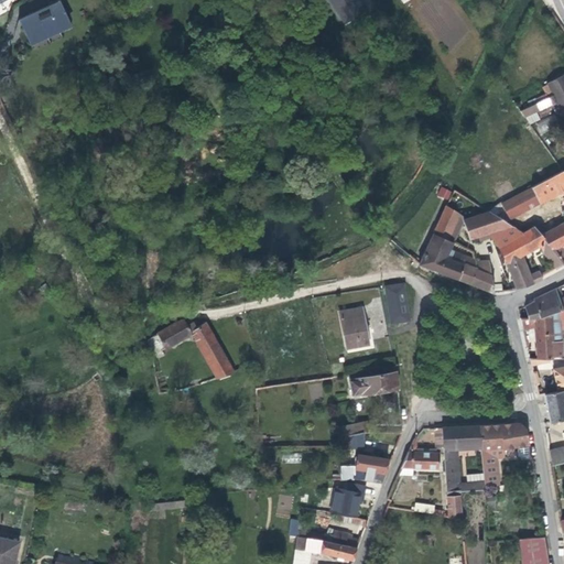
[(71,25),(58,0),(23,17),(26,24),(22,26),(28,40),(57,26),(60,31),(71,25)]
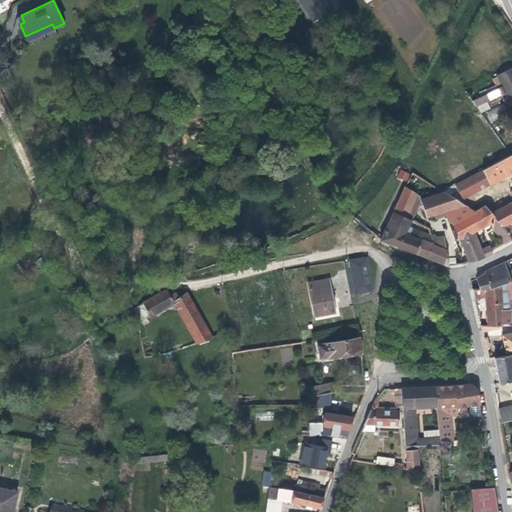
[(304,0),(317,19),(329,11),(327,8),(330,6),(326,0),(304,0)]
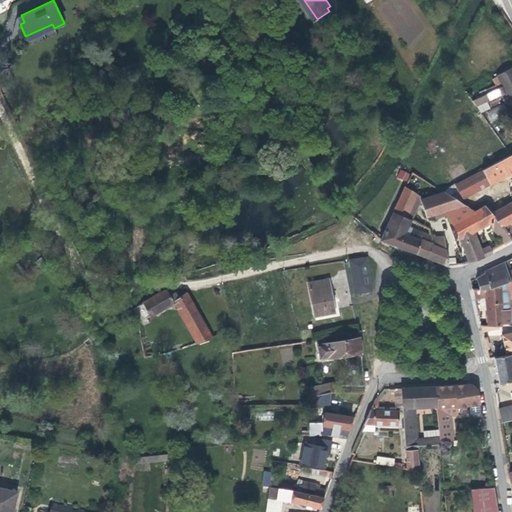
[(56,33),(54,28),(52,24),(25,36),(26,38),(42,31),(45,38),(56,33)]
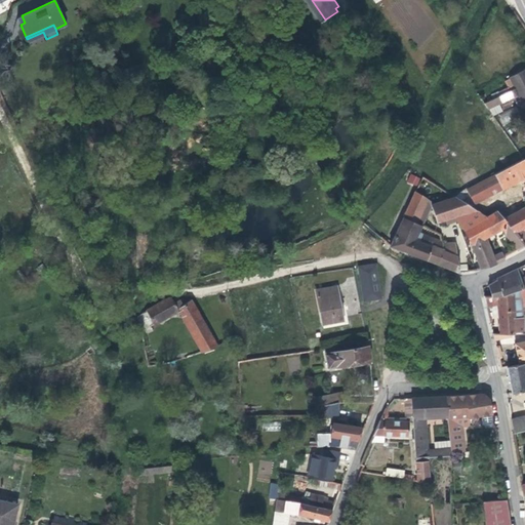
[(524,109),(524,111),(523,112),(524,115),(524,69),(511,76),(524,109)]
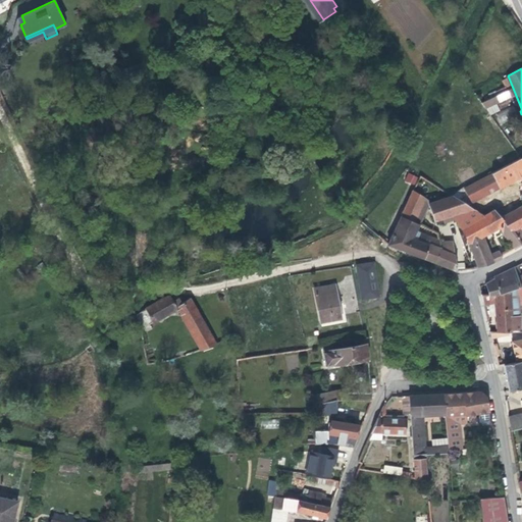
[(514,95),(511,88),(486,99),(490,106),(514,95)]
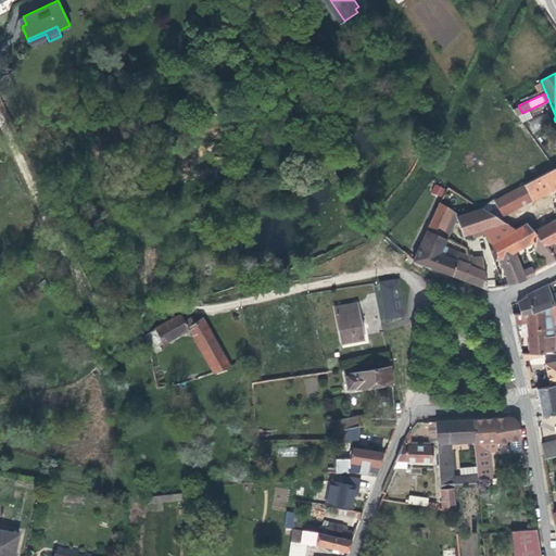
[(528,124),(533,133),(542,127),(536,119),(528,124)]
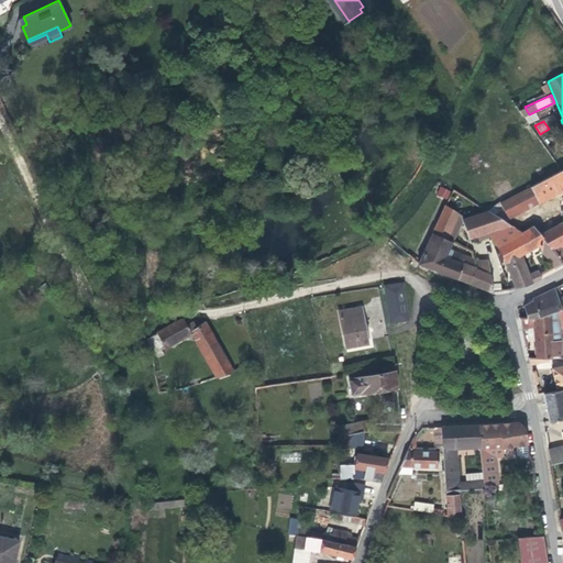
[(486,210),(504,221),(562,188),(562,172),(562,169),(486,210)]
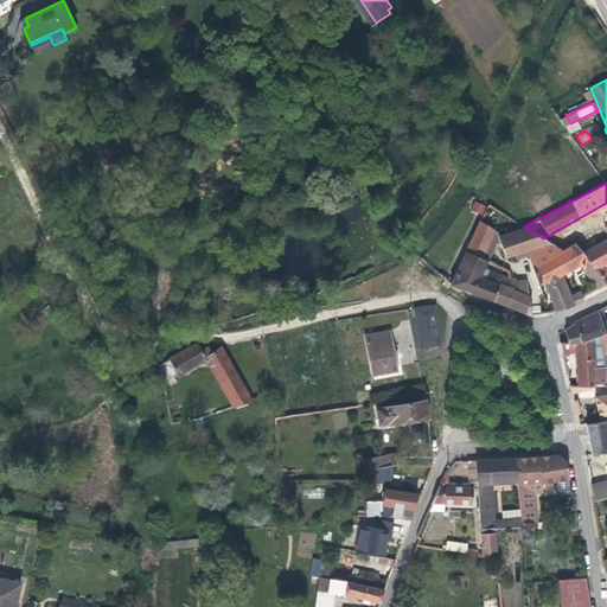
[(483,216),(486,205),(474,200),(470,210),(483,216)]
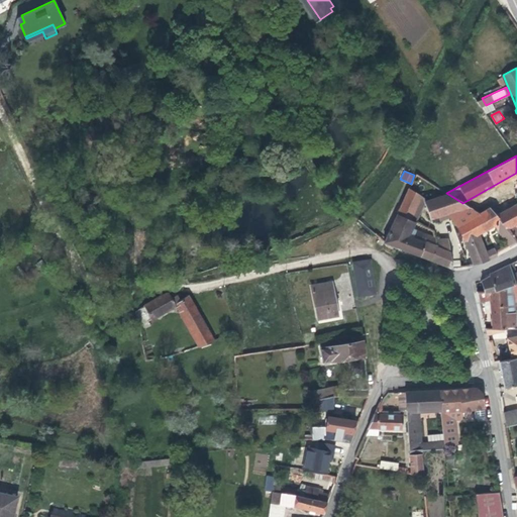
[(424,203),(430,219),(438,216),(448,213),(449,213),(452,212),(470,207),(462,203),(446,193),(426,200),(425,197),(409,188),(397,213),(415,221),(424,203)]
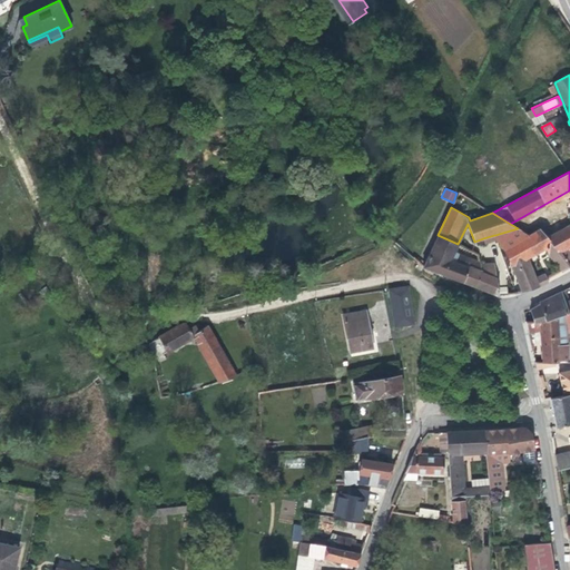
[(569,266),(569,223),(547,236),(560,252),(569,265),(569,266)]
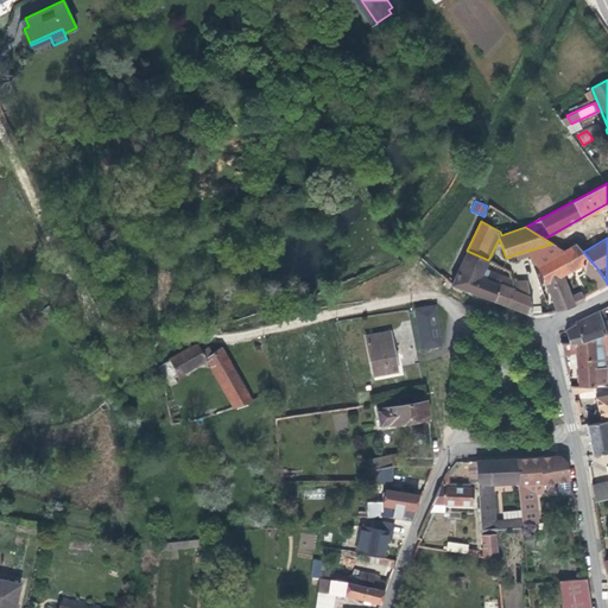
[(597,268),(583,252),(575,242),(563,249),(552,244),(532,249),(536,255),(532,258),(546,283),(557,311),(572,306),(586,301),(581,292),(571,296),(562,274),(581,264),(597,289),(607,284),(607,283),(597,268)]
